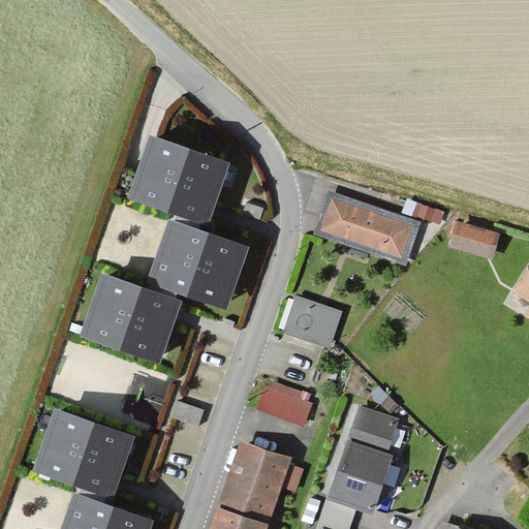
[(151,136),(129,197),(208,224),(229,163),(151,136)]
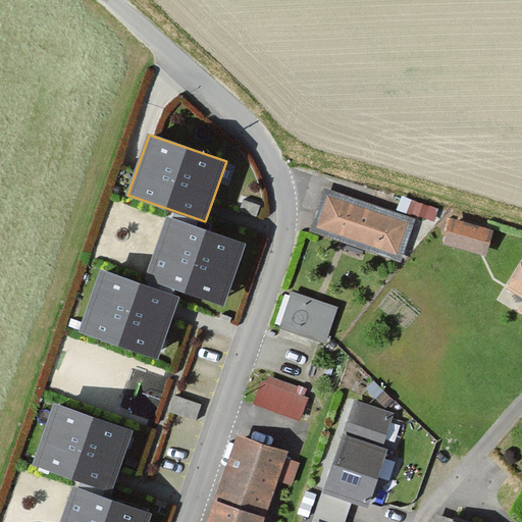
[(414,217),(324,189),(311,230),(401,259),(414,217)]
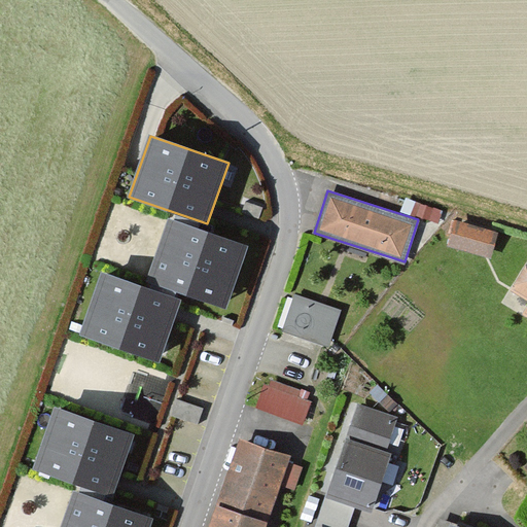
[(169,218),(148,279),(225,306),(247,246),(169,218)]
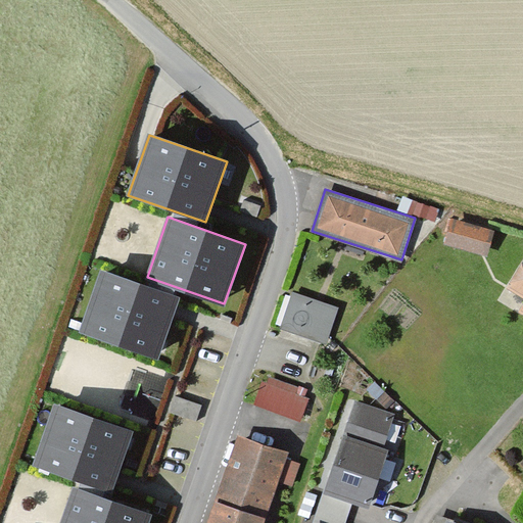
[(492,230),(454,221),(447,245),(486,254),(492,230)]
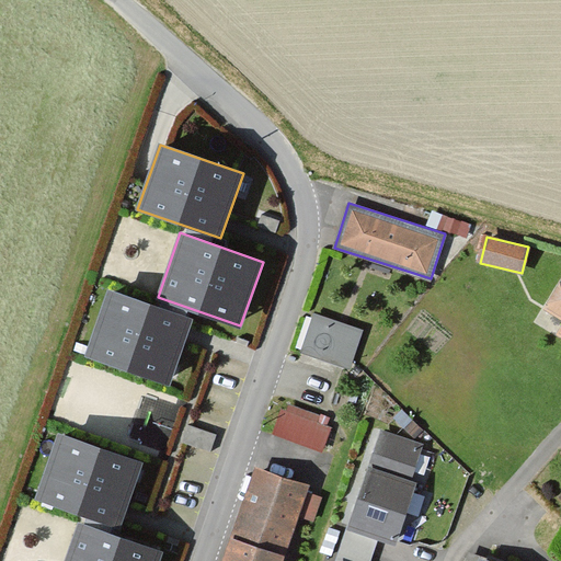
[(560,281),(544,308),(560,318),(560,327),(557,333),(560,335),(560,281)]
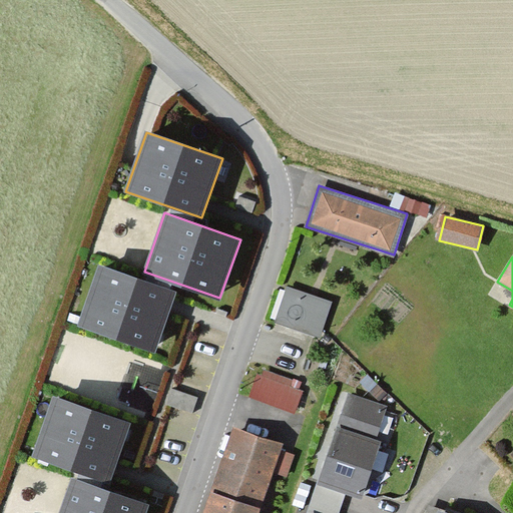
[(99,265),(79,325),(156,351),(176,291),(99,265)]
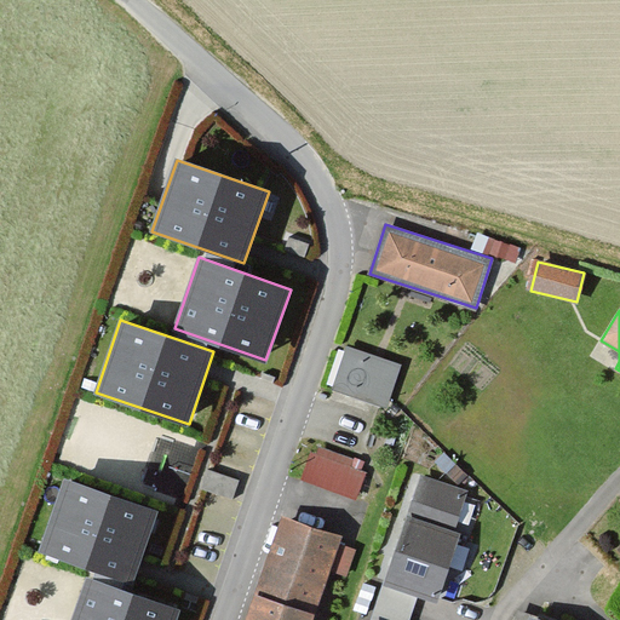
[(400,366),(348,348),(333,390),(385,407),(400,366)]
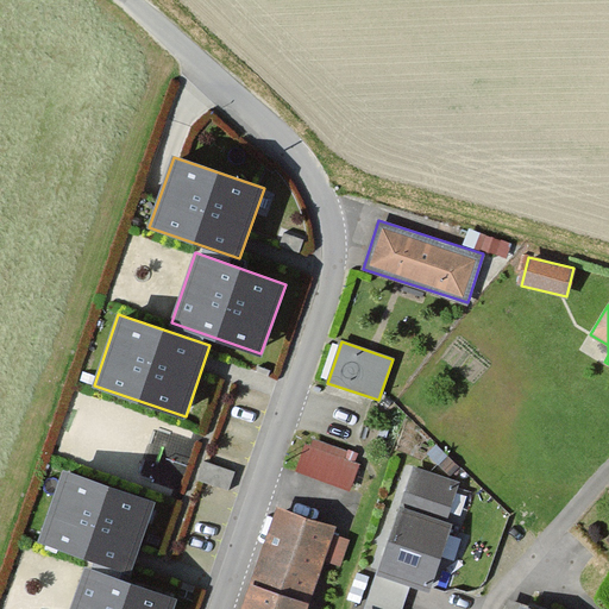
[(297,470),(346,489),(356,463),(307,445),(297,470)]
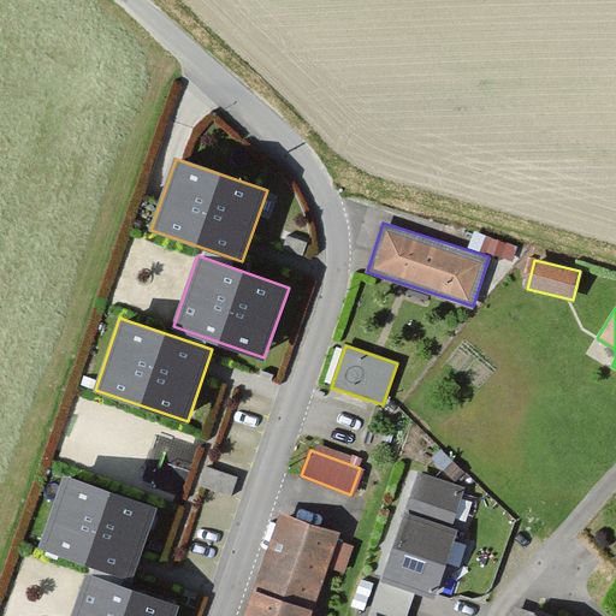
[(209,465),(202,486),(230,495),(237,474),(209,465)]
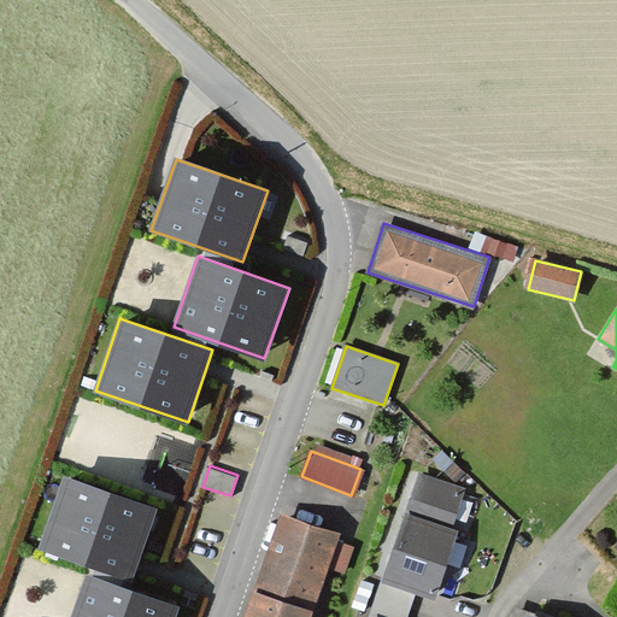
[(464,488),(421,474),(407,512),(451,528),(464,488)]
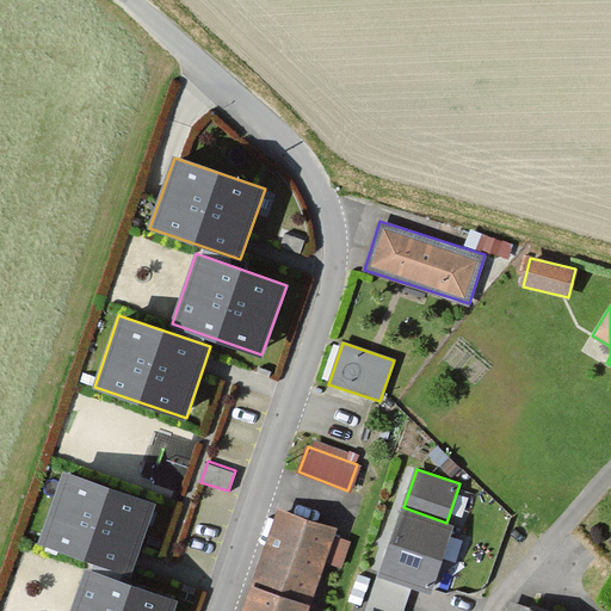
[(66,473),(42,541),(130,572),(154,504),(66,473)]
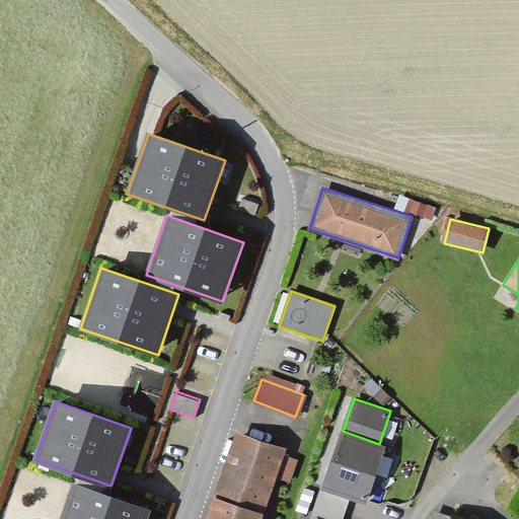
[(384,445),(379,444),(343,431),(323,488),(349,496),(365,501),(384,445)]
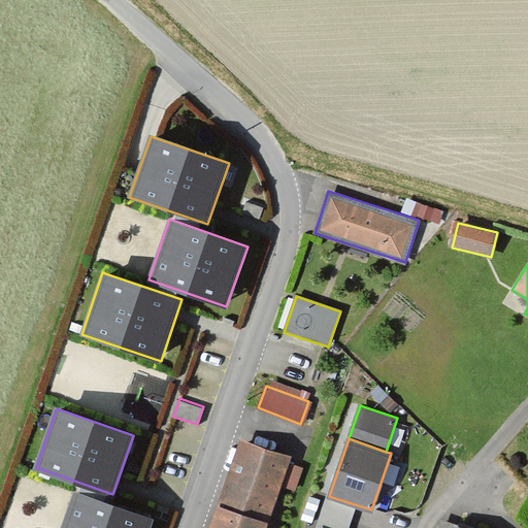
[(240,439),(209,527),(264,527),(290,457),(240,439)]
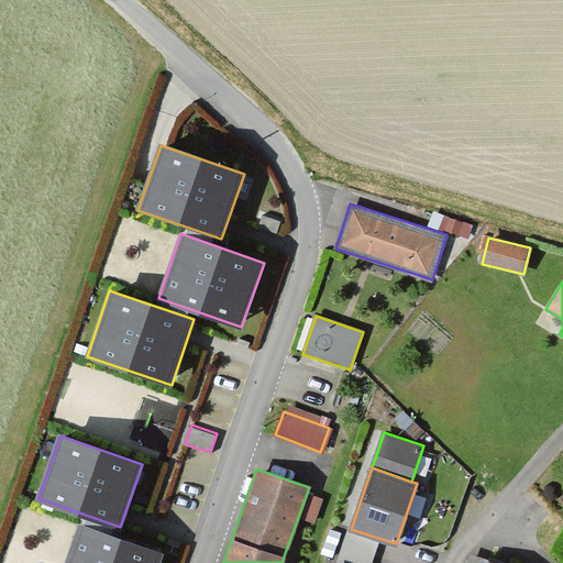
[(79,525),(65,562),(158,562),(162,553),(79,525)]
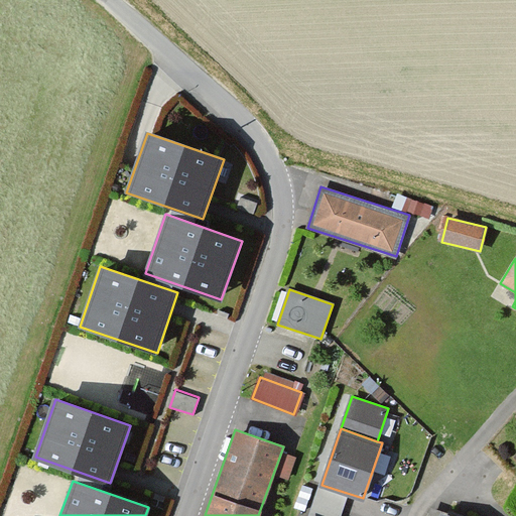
[(339,515),(347,493),(321,485),(310,515),(339,515)]
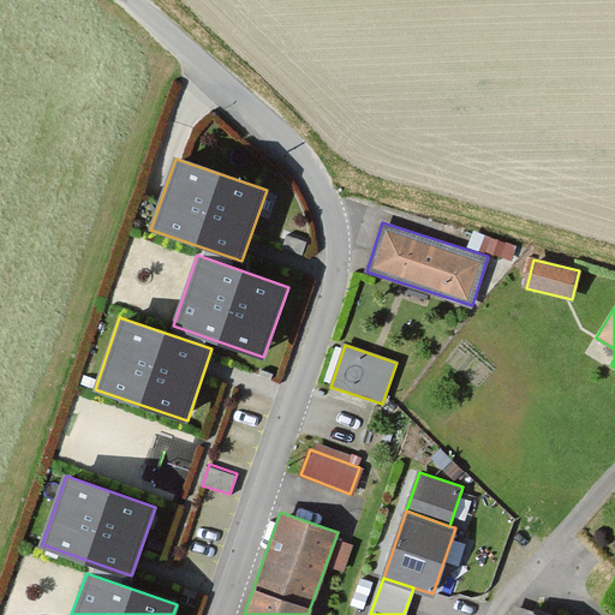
All buildings are outlined.
